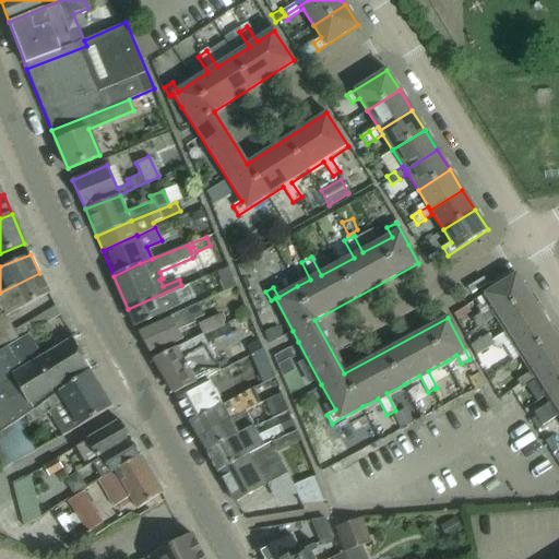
[(227,268),(216,272),(221,282),(232,276),(227,268)]
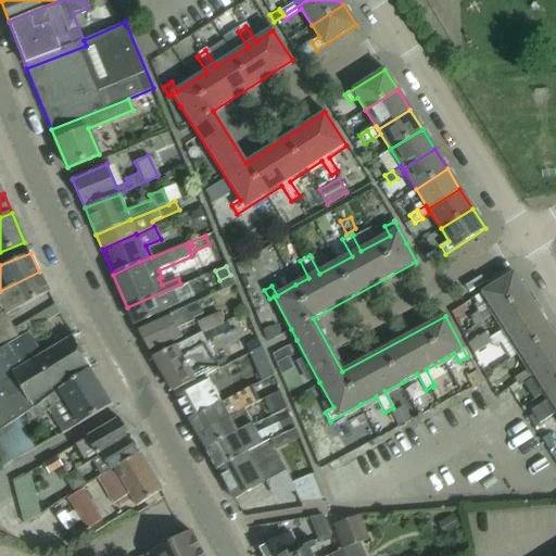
[(0,348),(7,344),(19,338),(32,330),(26,321),(14,329),(8,315),(49,291),(39,272),(0,291),(0,348)]
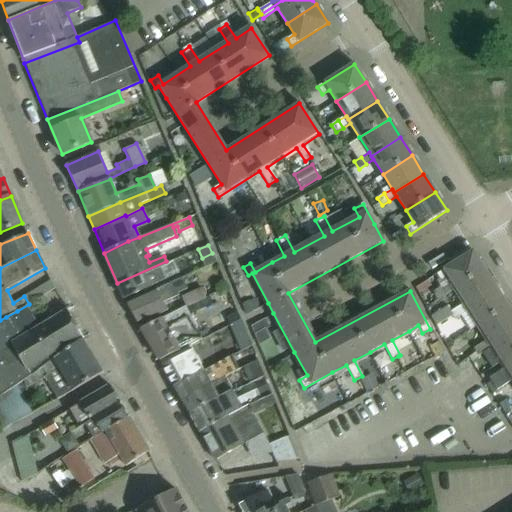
[(455,289),(485,270),(473,251),(436,274),(441,282),(448,277),(455,289)]
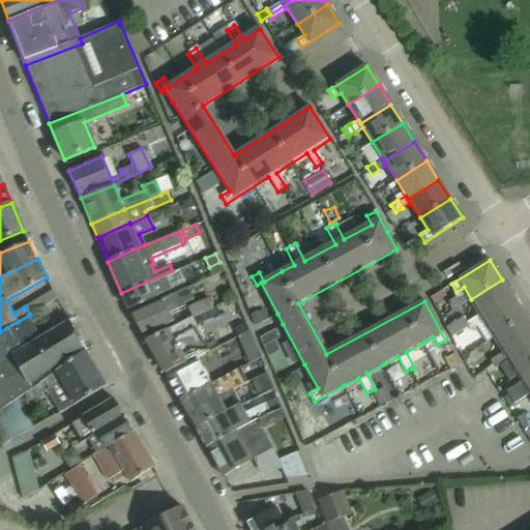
[(172,270),(121,293),(128,310),(157,297),(156,296),(185,284),(179,270),(173,272),(172,270)]
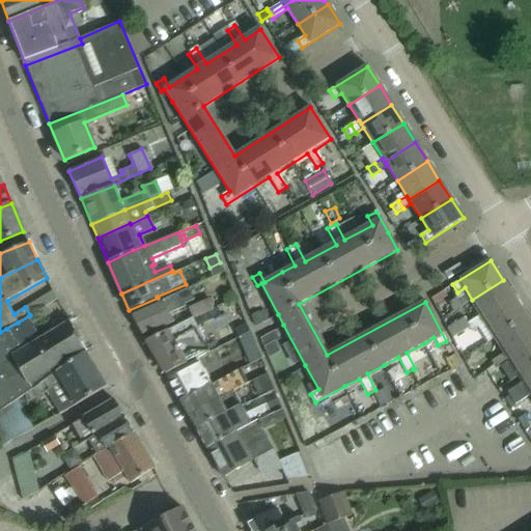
[(469,328),(514,299),(503,280),(472,300),(481,314),(467,324),(463,318),(446,329),(451,338),(469,328)]
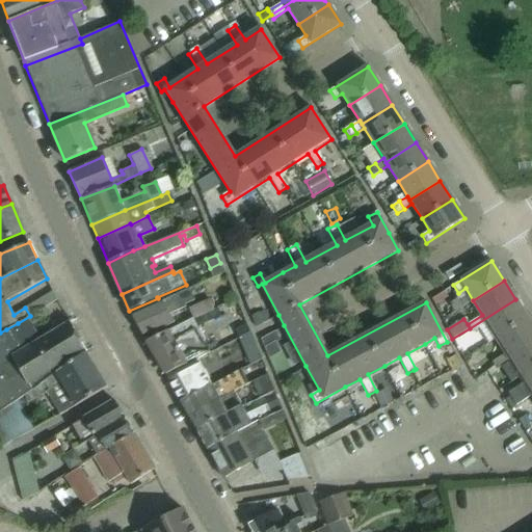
[(193,300),(188,290),(151,307),(132,315),(144,337),(174,323),(169,314),(185,307),(184,304),(193,300)]
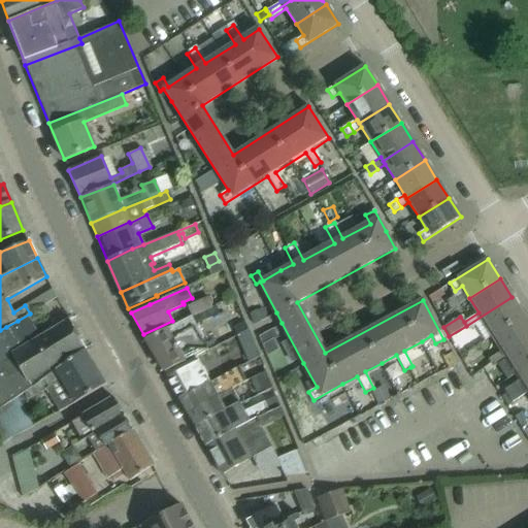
[(25,305),(30,314),(56,297),(52,290),(25,305)]
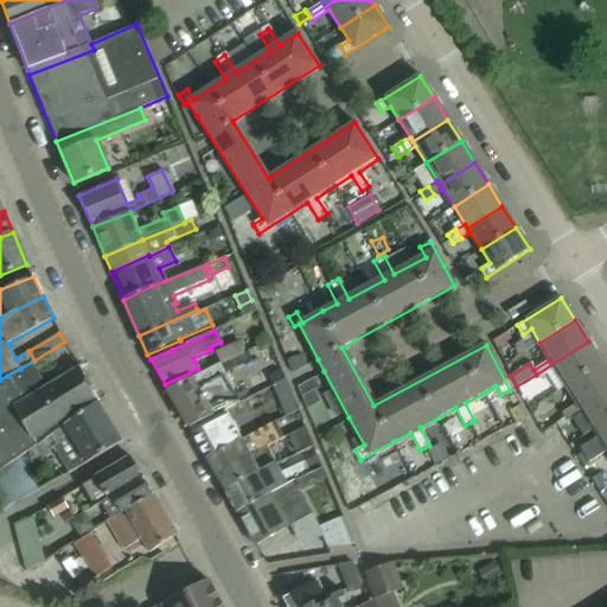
[(219,364),(238,356),(243,353),(238,342),(215,352),(219,364)]
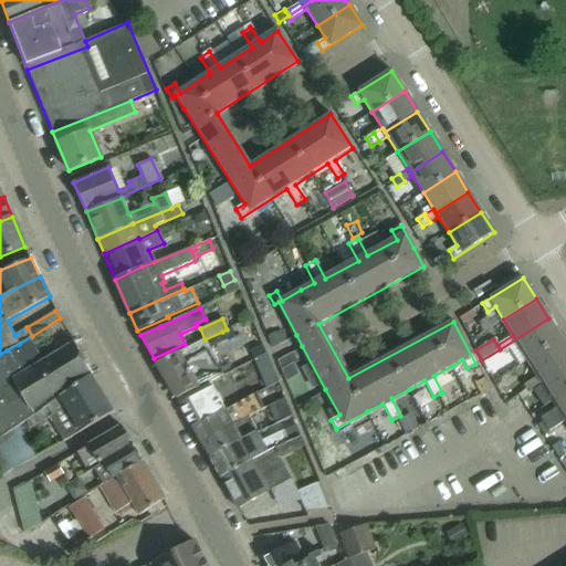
[(528,359),(562,338),(548,318),(500,349),(502,354),(519,343),(527,357),(528,359)]
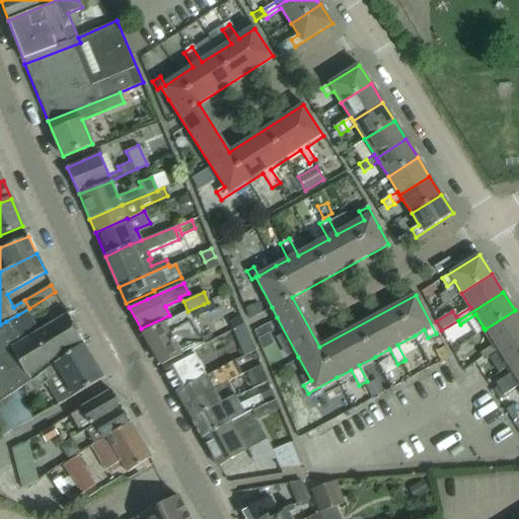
[(264,312),(258,301),(244,308),(249,318),(264,312)]
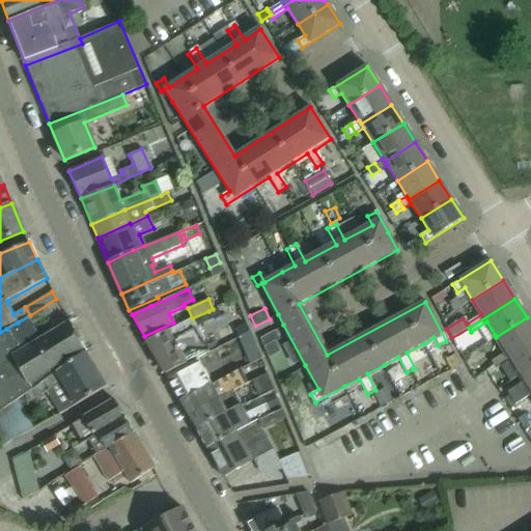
[(195,328),(207,322),(212,319),(208,311),(192,318),(146,341),(159,364),(160,363),(166,374),(183,366),(197,358),(197,359),(210,353),(202,340),(195,328)]
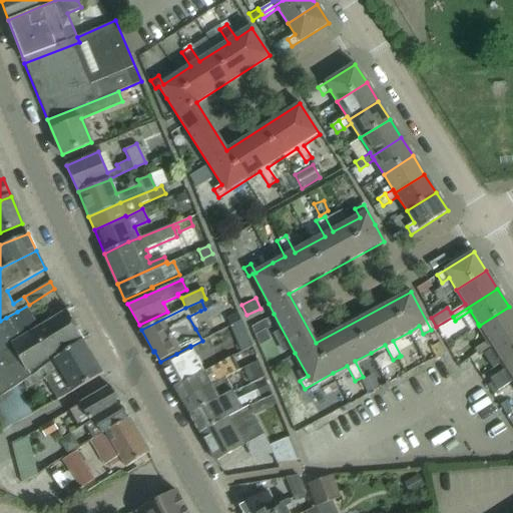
[(476,353),(512,330),(512,314),(509,307),(479,326),(488,340),(474,350),(476,353)]
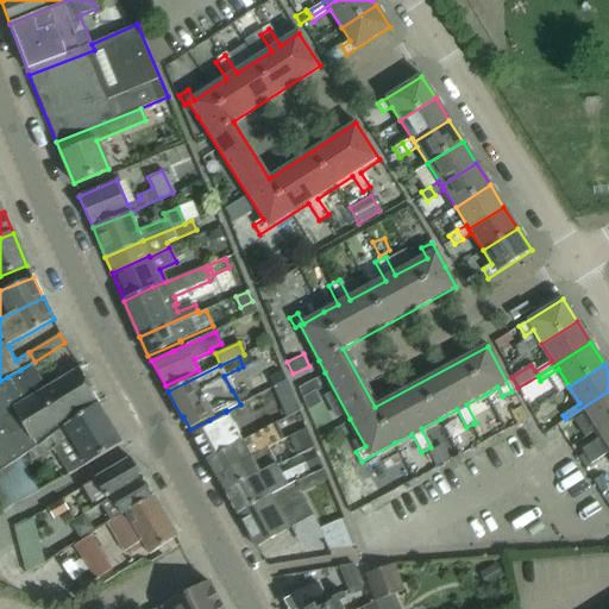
[(27,453),(98,403),(99,402),(80,368),(22,400),(8,378),(0,382),(0,471),(2,470),(27,453)]
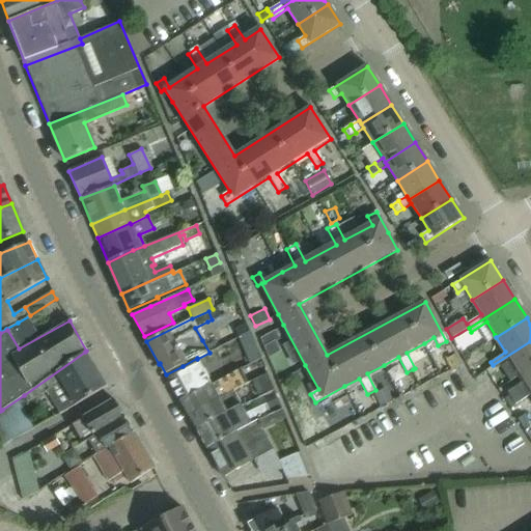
[(245,325),(233,330),(238,337),(249,333),(245,325)]
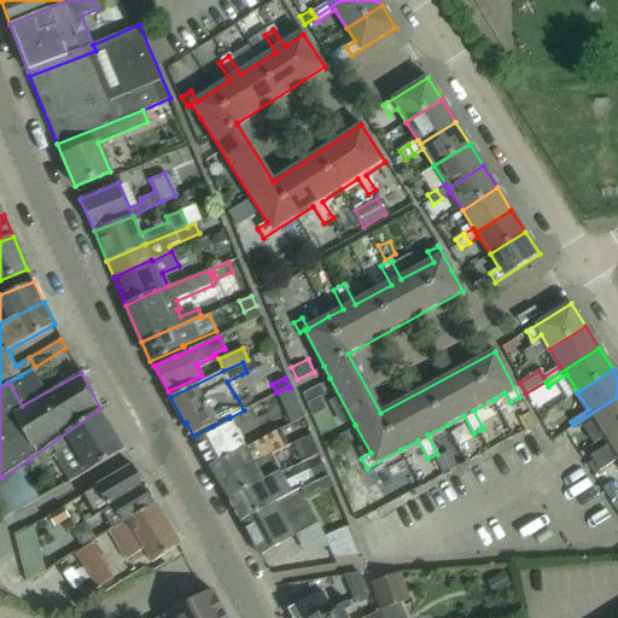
[(319,385),(302,395),(307,406),(325,396),(319,385)]
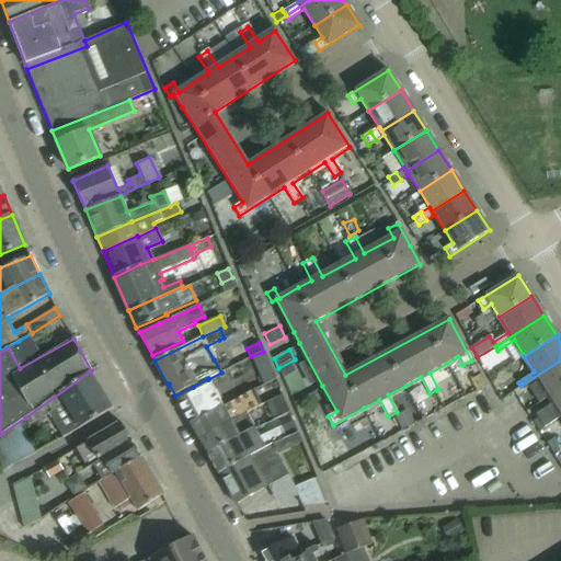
[(263,351),(251,356),(263,384),(275,378),(263,351)]
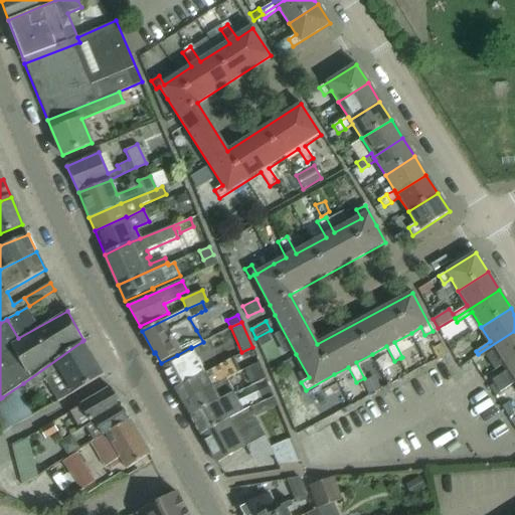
[(469,349),(486,343),(481,329),(464,336),(469,349)]
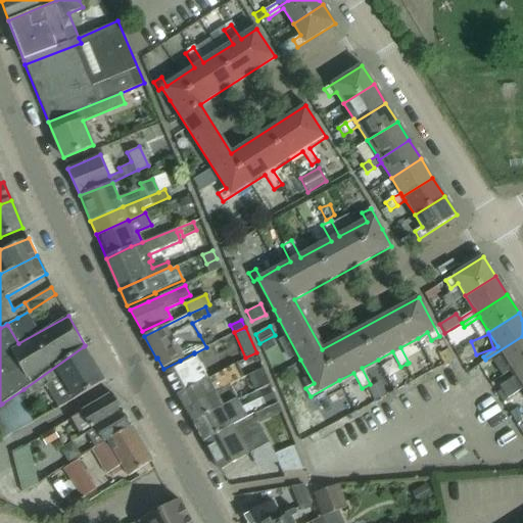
[(512,369),(522,362),(522,336),(485,360),(488,364),(503,354),(512,369)]
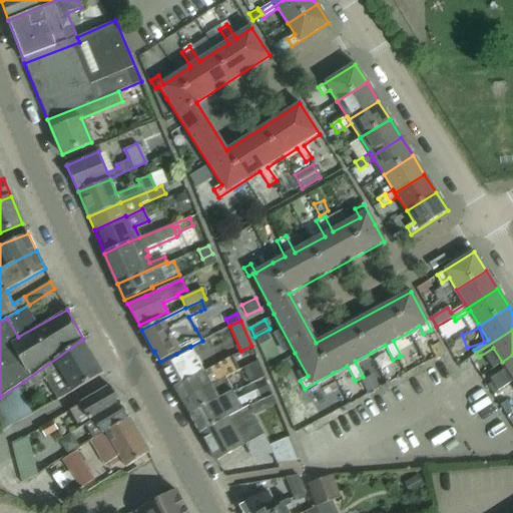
[(82,340),(23,382),(27,389),(44,378),(57,400),(72,391),(72,392),(102,374),(82,340)]
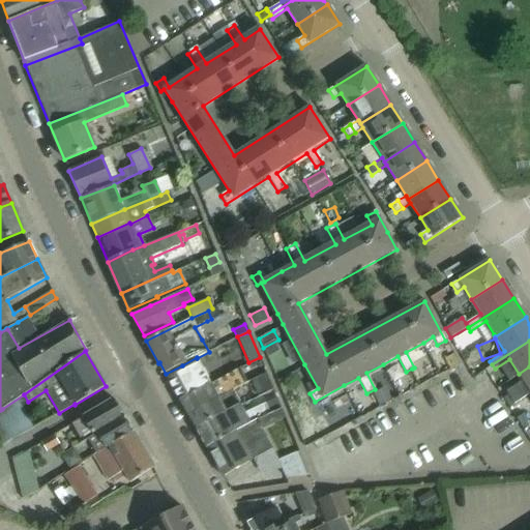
[(202,369),(197,358),(197,357),(182,365),(185,371),(168,379),(180,401),(211,384),(202,369)]
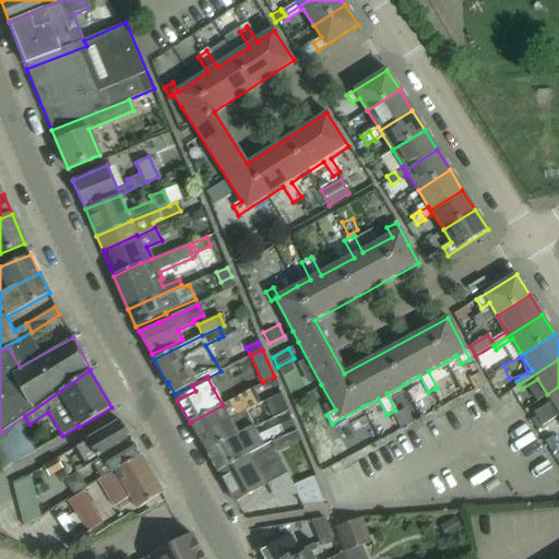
[(264,401),(269,400),(261,384),(223,405),(190,423),(199,438),(245,413),(245,412),(251,408),(264,401)]
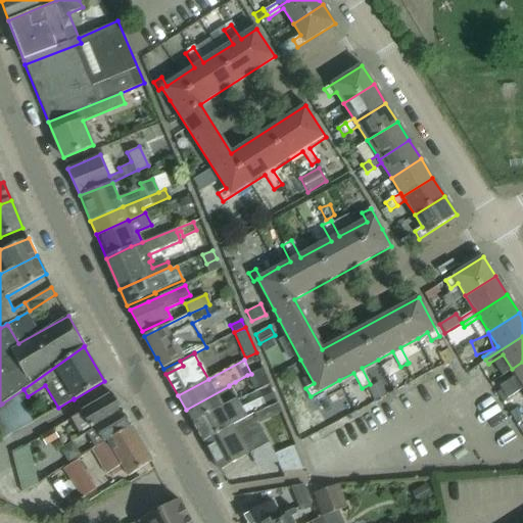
[(516,375),(498,386),(507,398),(522,388),(522,362),(512,369),(516,375)]
